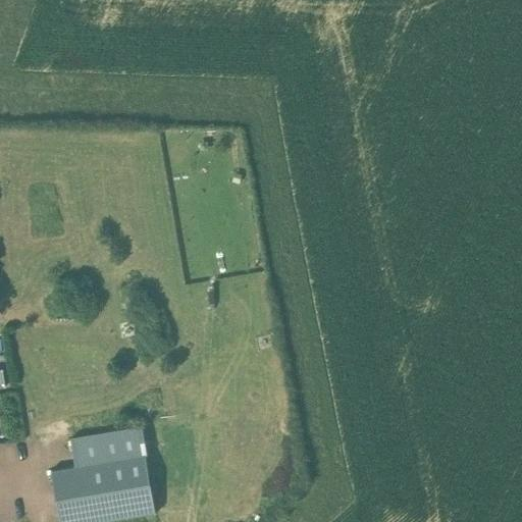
[(50,344),(36,347),(38,360),(44,359),(53,358),(50,344)]
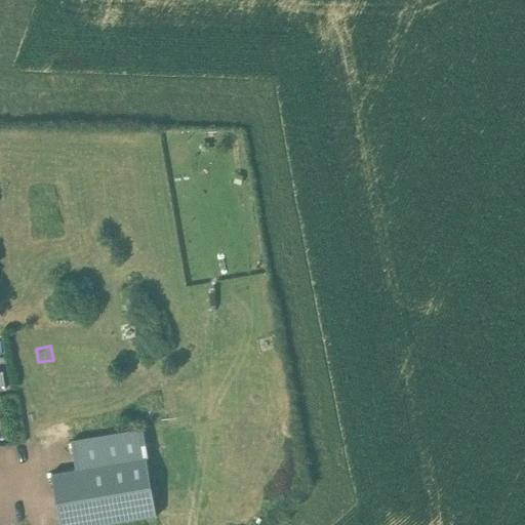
[(36,349),(23,351),(25,364),(38,362),(36,349)]
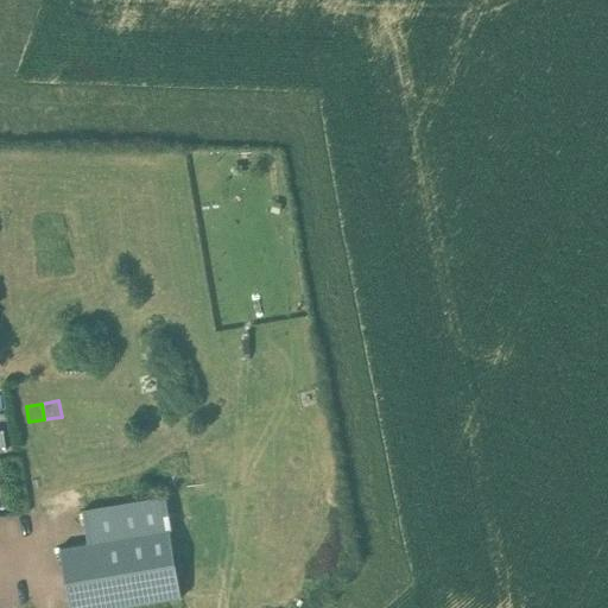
[(87,515),(92,543),(170,530),(165,504),(87,515)]
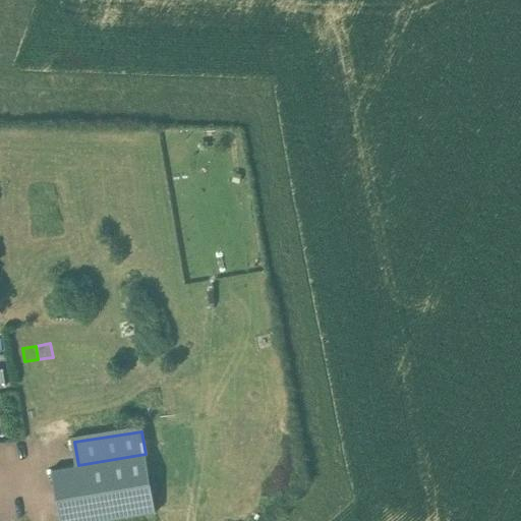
[(53,470),(61,520),(91,520),(155,511),(146,454),(78,465),(53,470)]
